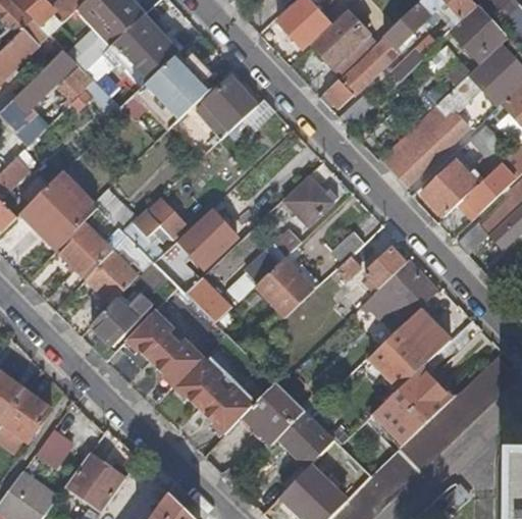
[(31,21),(8,0),(0,0),(0,16),(9,27),(0,35),(0,41),(5,47),(23,29),(31,21)]
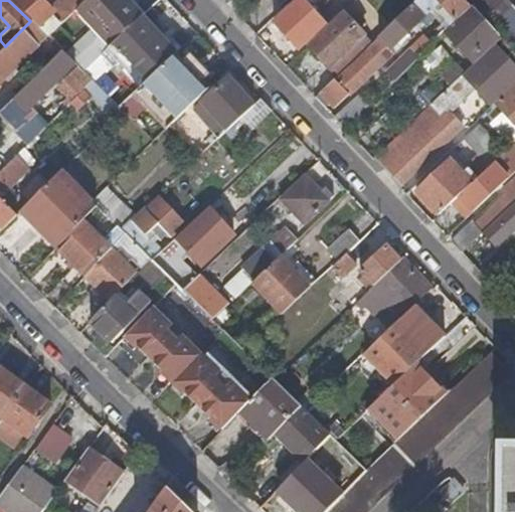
[(59,0),(52,6),(46,0),(14,0),(33,19),(48,35),(78,6),(86,0),(59,0)]
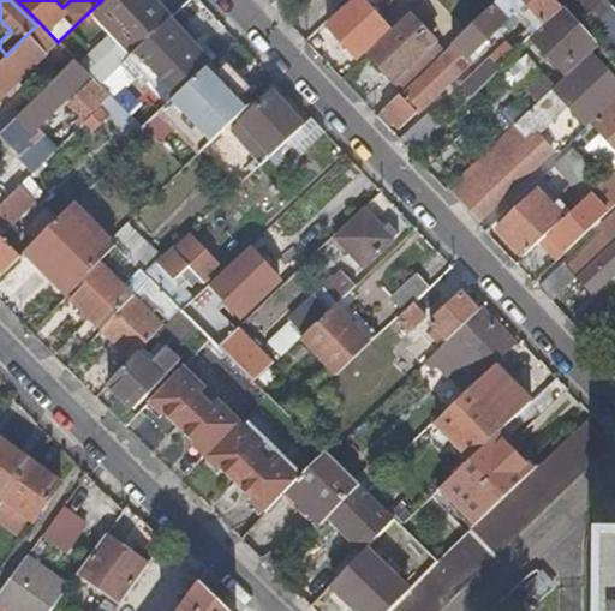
[(168,19),(149,0),(102,0),(94,7),(135,51),(168,19)]
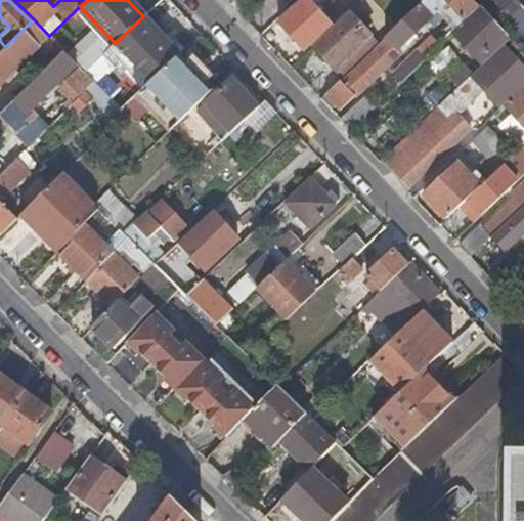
[(232,0),(230,2),(242,13),(255,0),(232,0)]
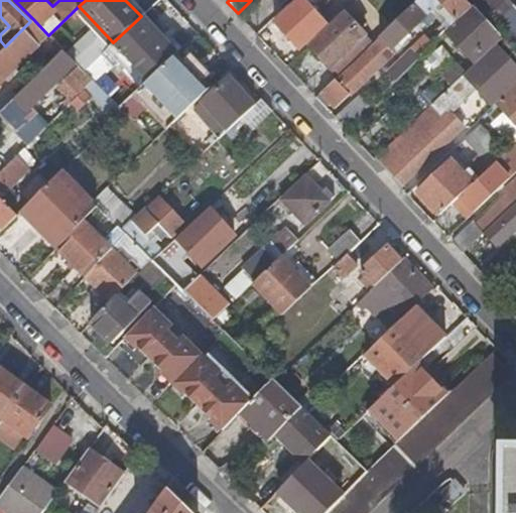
[(294,0),(273,20),(298,47),(325,21),(303,0),(294,0)]
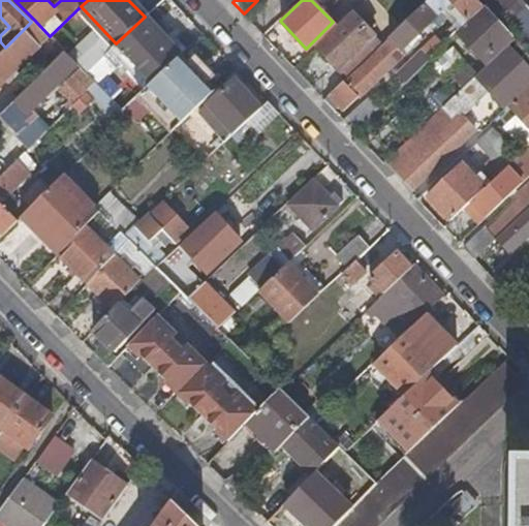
[(452,24),(457,30),(483,5),(478,0),(425,0),(389,34),(391,36),(345,81),(342,79),(328,93),(338,103),(342,109),(358,94),(359,95),(405,51),(401,48),(450,0),(455,5),(448,10),(457,19),(452,24)]
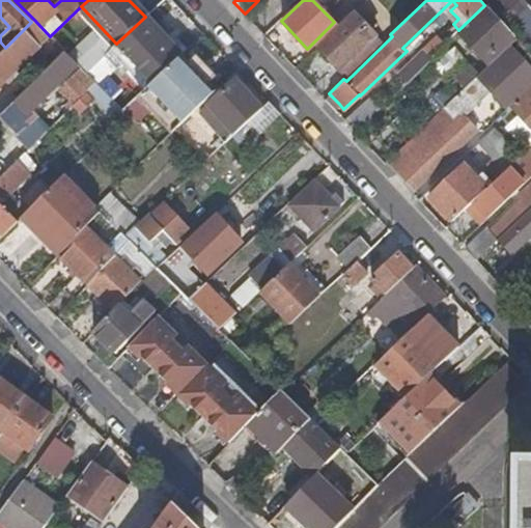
[(486,0),(530,50),(530,8),(523,0),(486,0)]
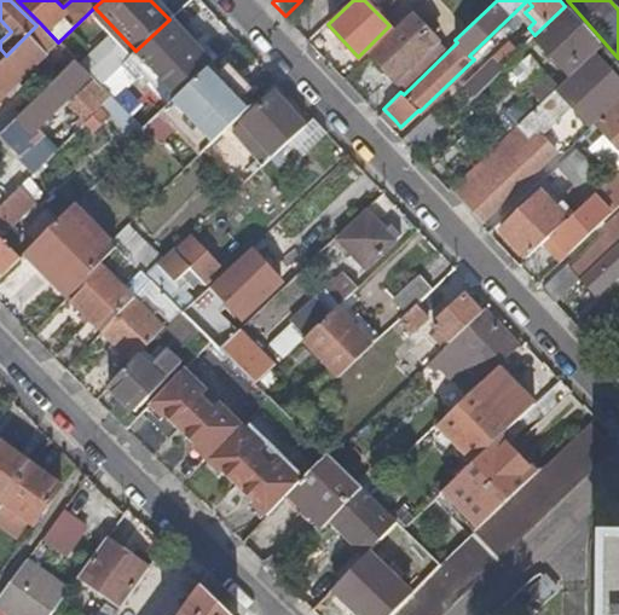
[(534,35),(570,73),(594,50),(602,41),(568,3),(565,6),(534,35)]
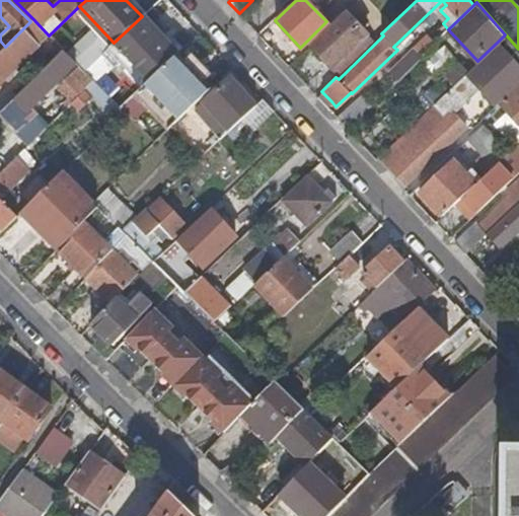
[(374,41),(345,9),(309,44),(339,75),(374,41)]
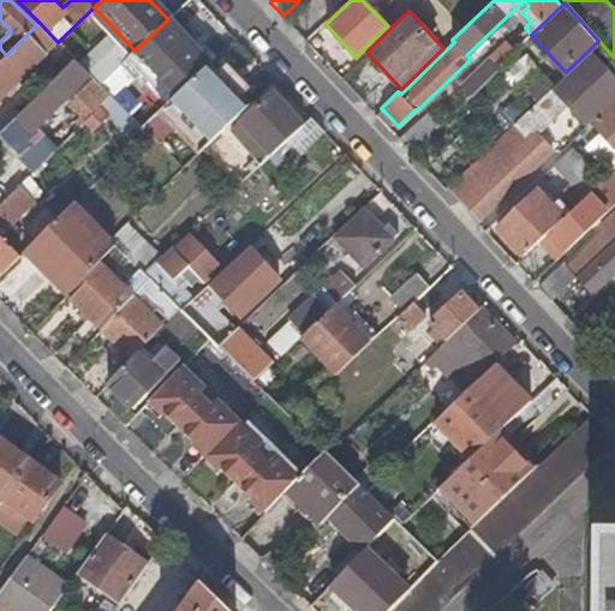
[(174,97),(209,63),(168,19),(135,51),(132,53),(174,97)]
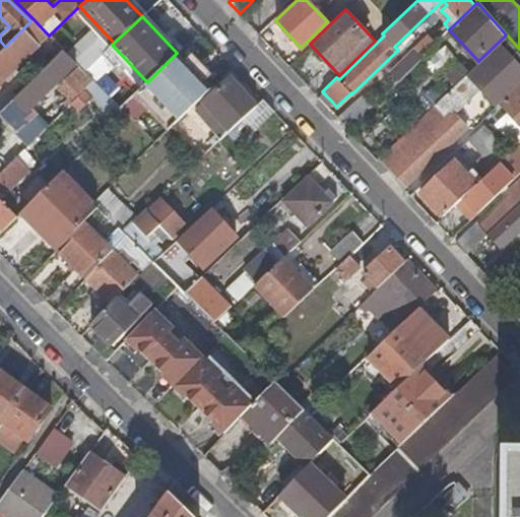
[(0,80),(39,44),(23,28),(5,47),(0,50),(0,80)]
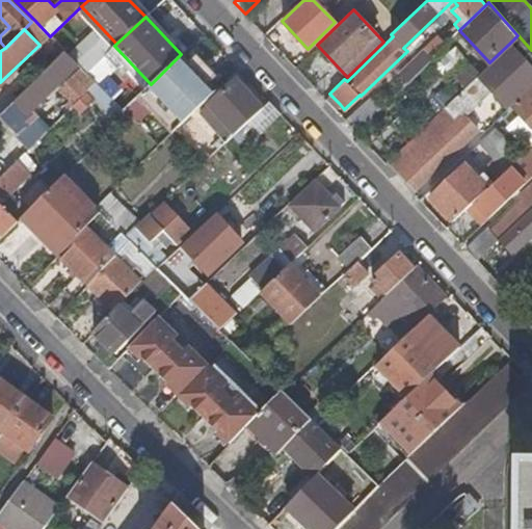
[(397,76),(404,83),(444,45),(435,35),(411,58),(414,60),(397,76)]
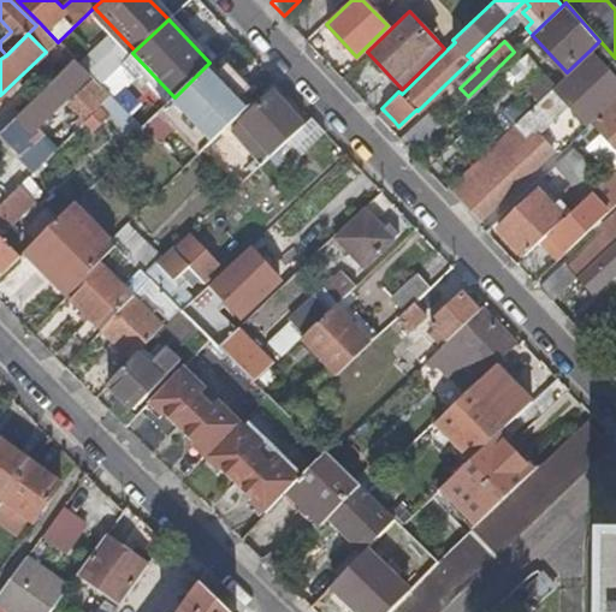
[(615,64),(610,71),(591,49),(567,72),(555,83),(538,100),(520,117),(521,119),(537,135),(569,104),(587,122),(615,94),(615,64)]
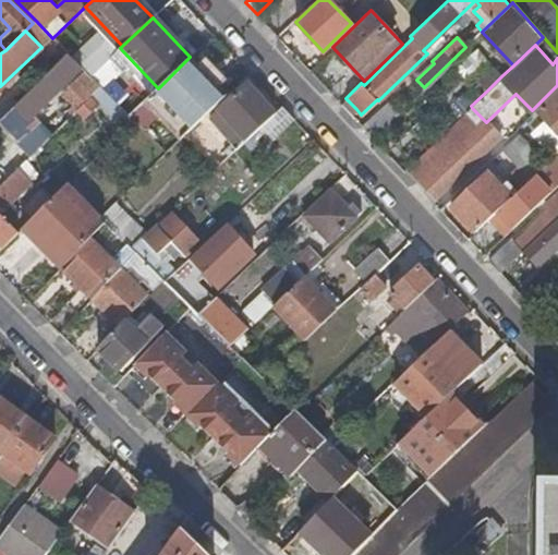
[(58,63),(89,96),(100,86),(91,76),(68,53),(58,63)]
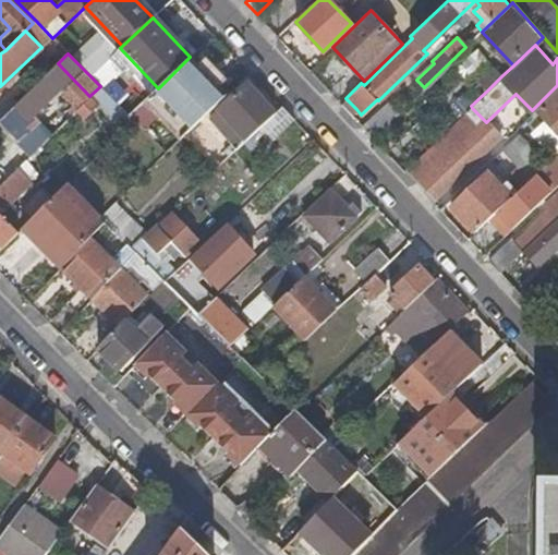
[(158,88),(152,94),(187,131),(227,93),(219,85),(198,64),(191,57),(190,57),(158,88)]
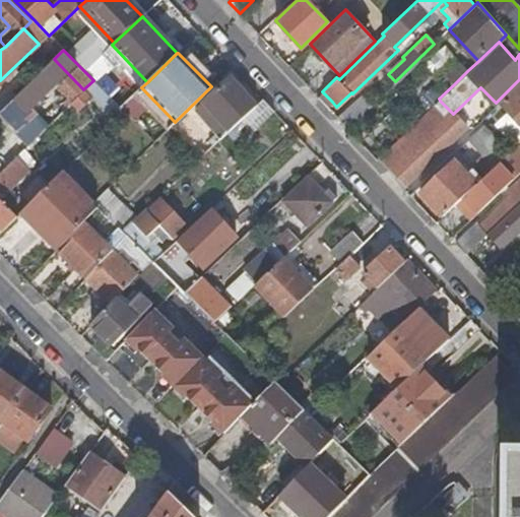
[(192,53),(185,60),(204,79),(211,73),(192,53)]
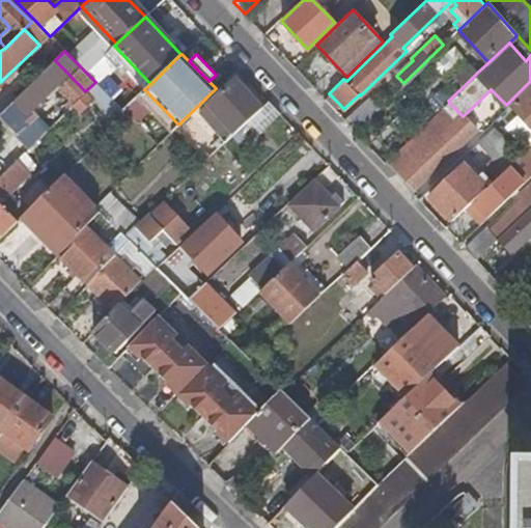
[(57,84),(74,102),(85,91),(55,60),(44,72),(57,84)]
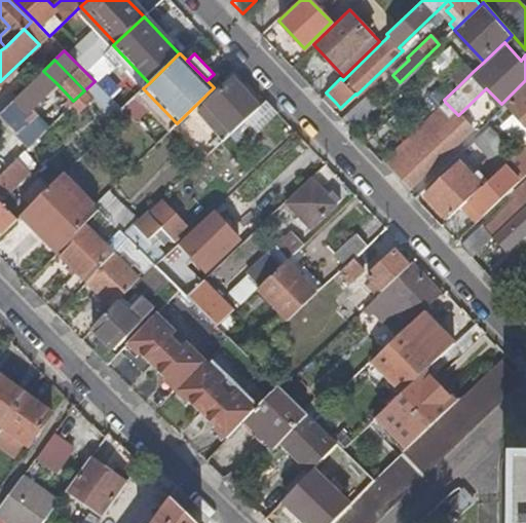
[(451,76),(459,85),(474,71),(465,63),(451,76)]
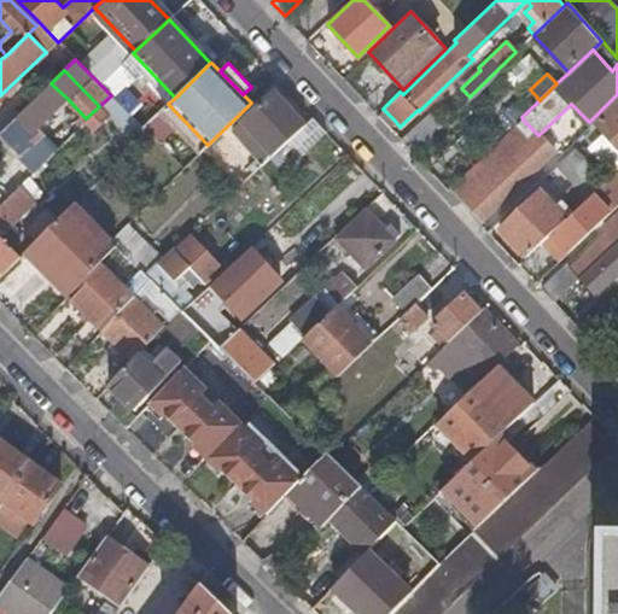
[(66,98),(51,83),(0,132),(0,135),(19,156),(45,135),(36,128),(66,98)]
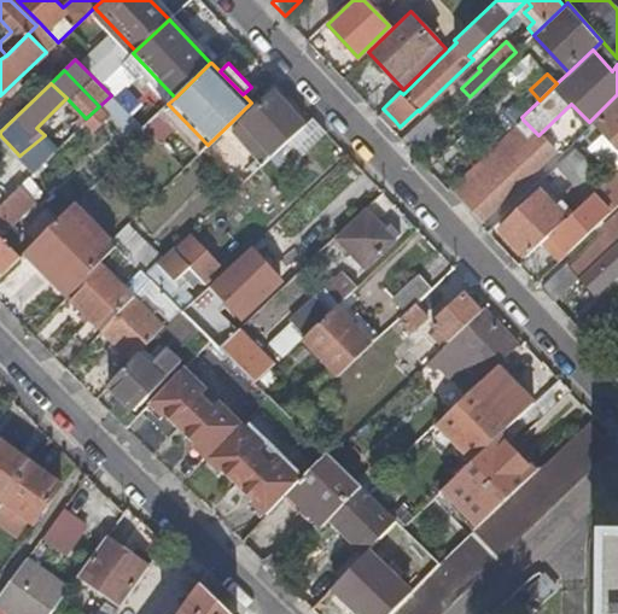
[(540,100),(530,89),(506,112),(516,123),(522,117),(540,100)]
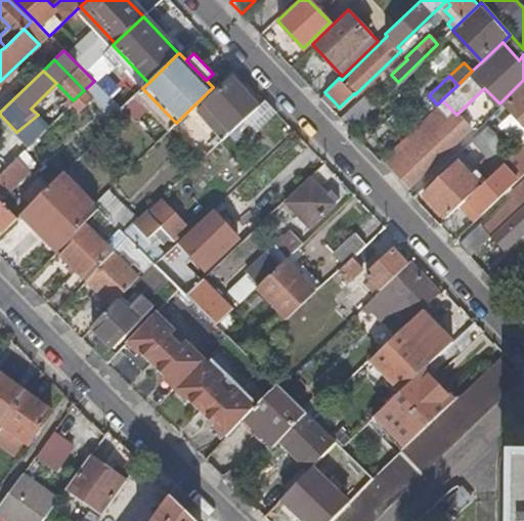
[(206,126),(220,140),(245,118),(257,106),(231,79),(207,102),(210,105),(203,113),(210,121),(206,126)]
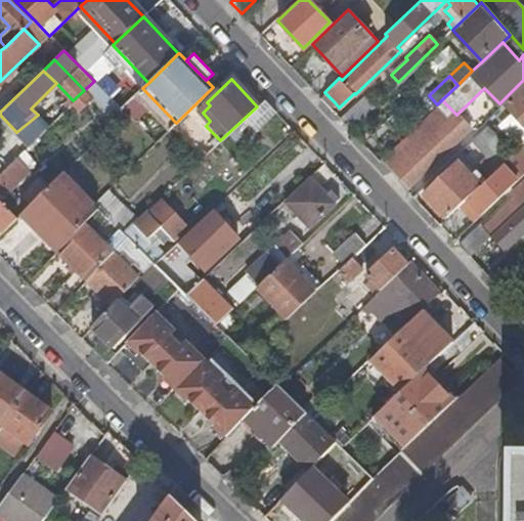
[(93,95),(101,88),(94,81),(84,90),(73,100),(80,109),(93,95)]
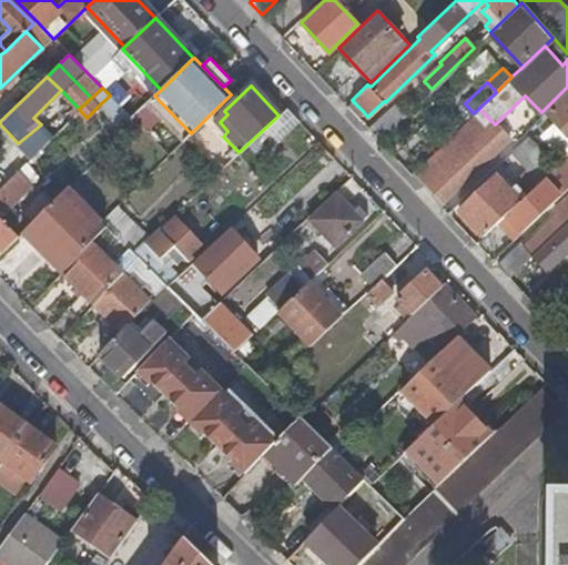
[(567,91),(547,112),(567,133),(567,91)]
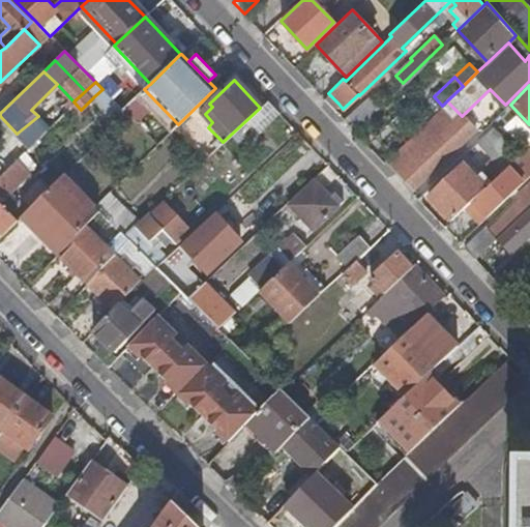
[(94,96),(118,120),(126,113),(123,110),(102,89),(94,96)]
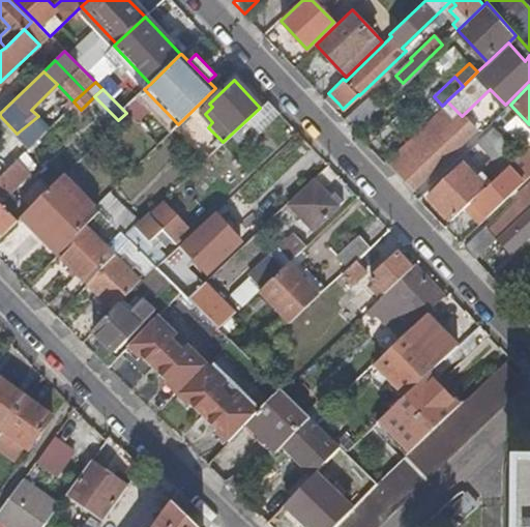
[(122,106),(135,120),(149,109),(137,93),(122,106)]
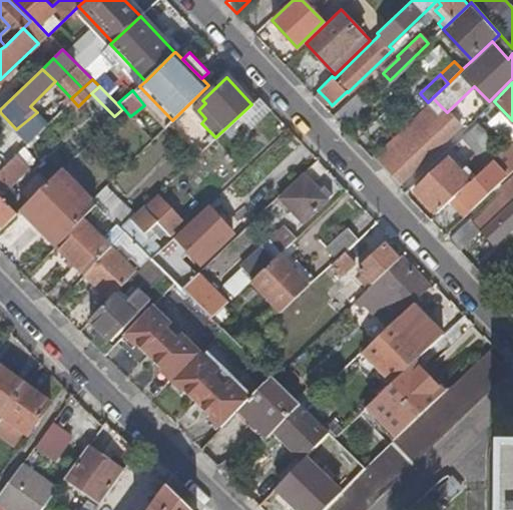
[(328,100),(318,90),(313,94),(323,104),(328,100)]
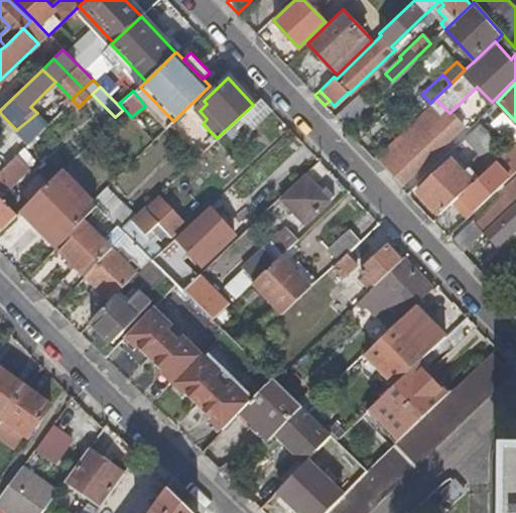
[(358,94),(334,115),(344,126),(367,104),(358,94)]
